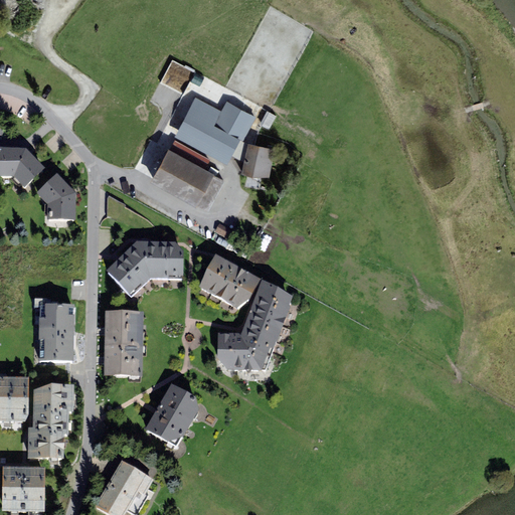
[(195,98),(174,137),(228,166),(254,117),(226,102),(221,112),(195,98)]
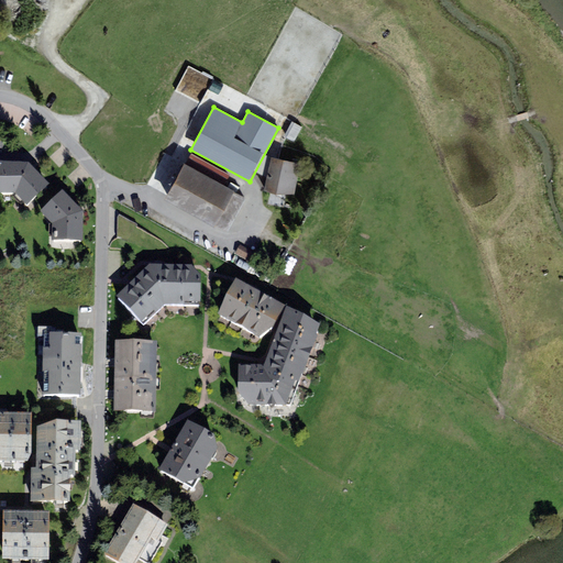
[(175,109),(163,118),(168,127),(181,118),(175,109)]
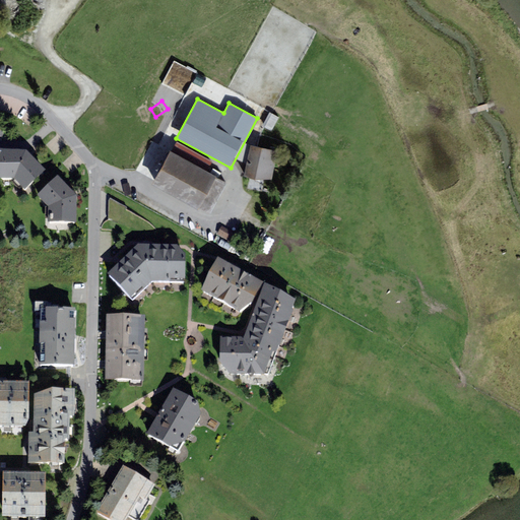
[(272,180),(278,150),(247,145),(242,175),(272,180)]
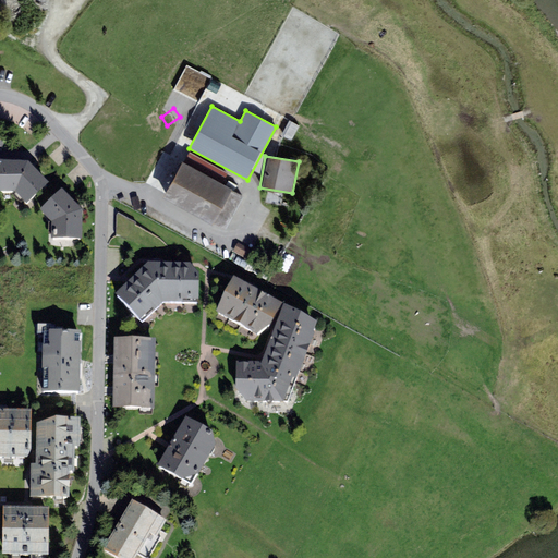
[(243,196),(182,162),(162,198),(213,226),(214,223),(226,229),(243,196)]
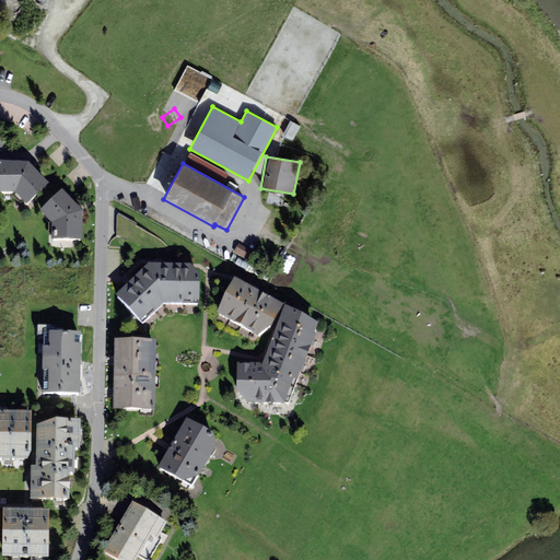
[(30,170),(0,168),(0,197),(15,198),(27,211),(47,190),(30,170)]
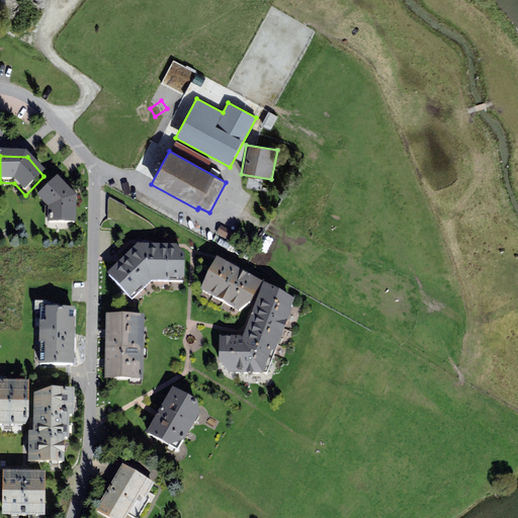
[(76,201),(58,182),(37,200),(49,212),(49,227),(75,229),(76,201)]
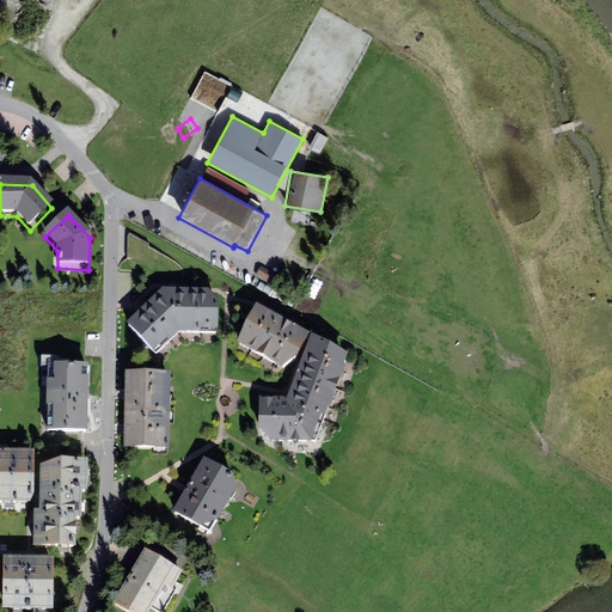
[(405,256),(392,252),(390,259),(403,264),(405,256)]
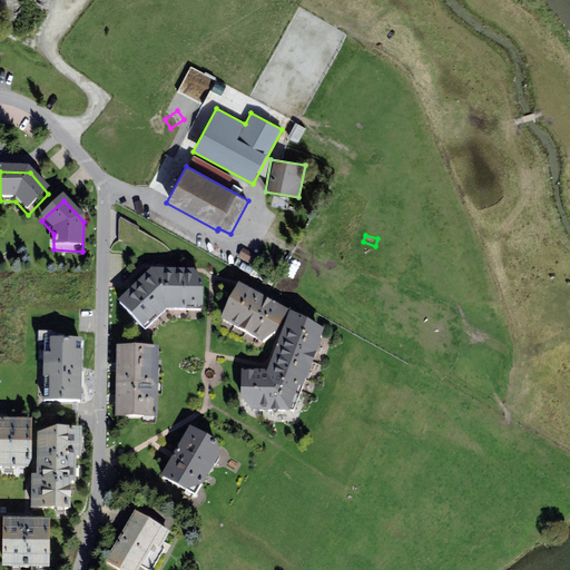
[(144,334),(167,314),(150,275),(117,307),(144,334)]
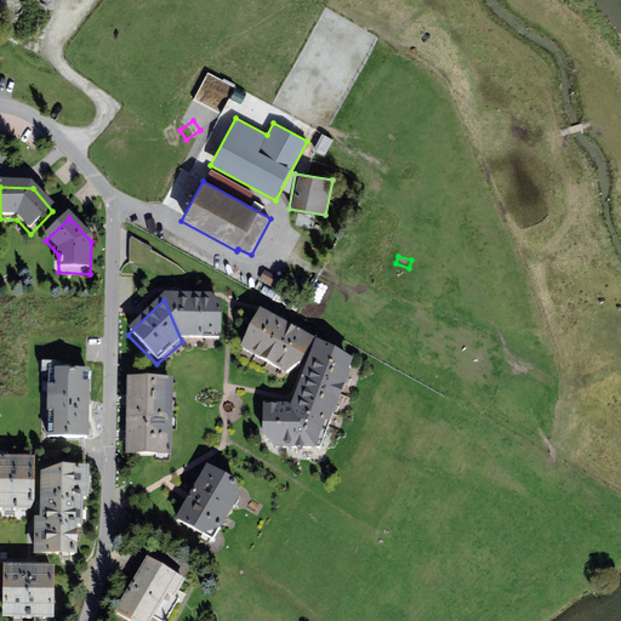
[(211,300),(164,300),(182,342),(222,341),(221,313),(211,300)]
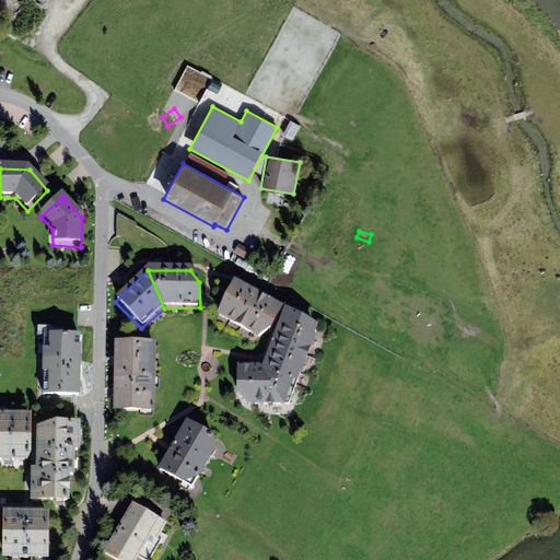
[(283,311),(235,283),(218,318),(258,340),(272,334),(283,311)]
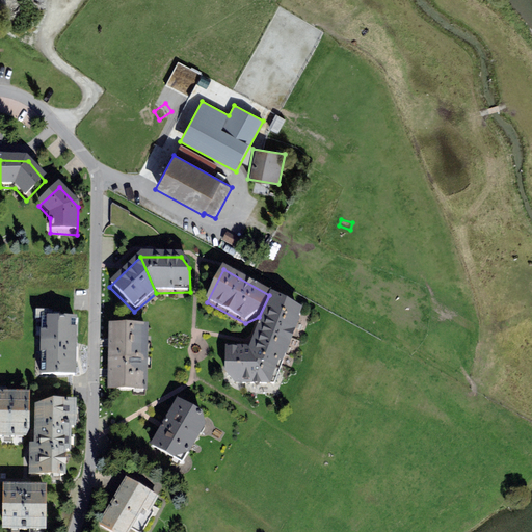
[(301,314),(270,296),(249,350),(225,349),(224,377),(235,387),(269,389),(280,367),(283,367),(301,314)]
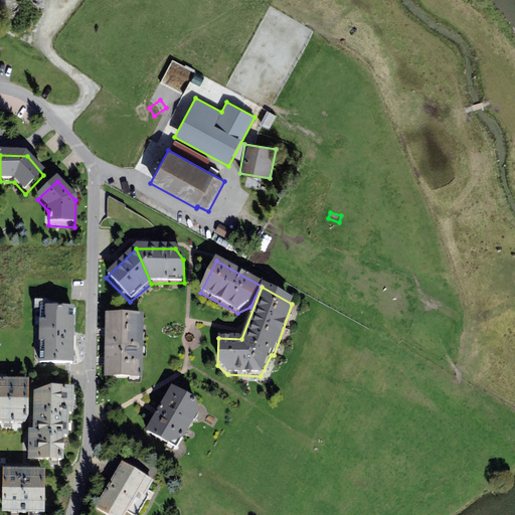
[(38,361),(73,361),(74,304),(45,304),(45,318),(39,318),(38,361)]
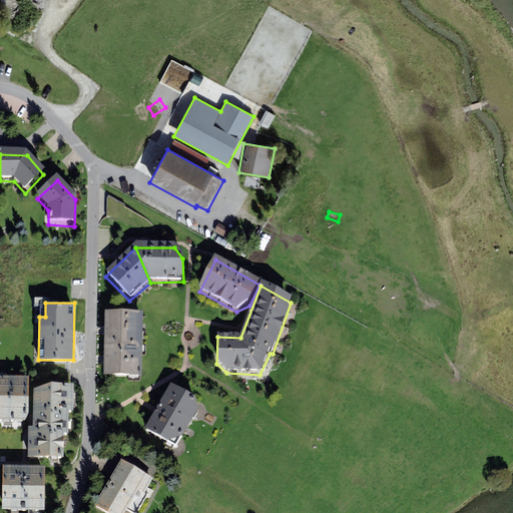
[(104,379),(142,380),(142,318),(104,318),(104,379)]
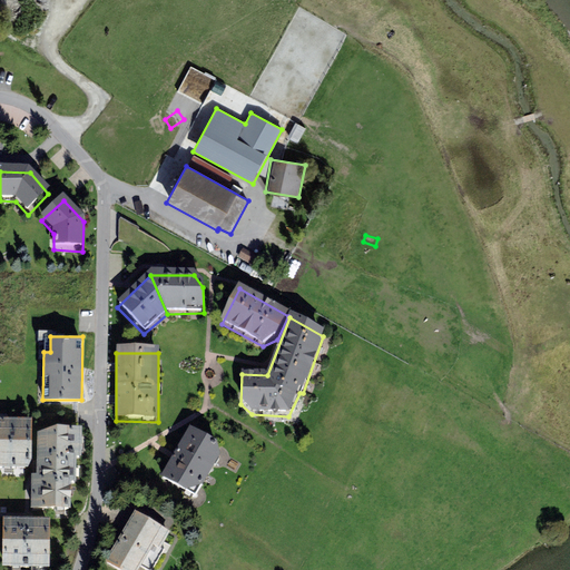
[(0,416),(0,465),(31,465),(32,418),(0,416)]
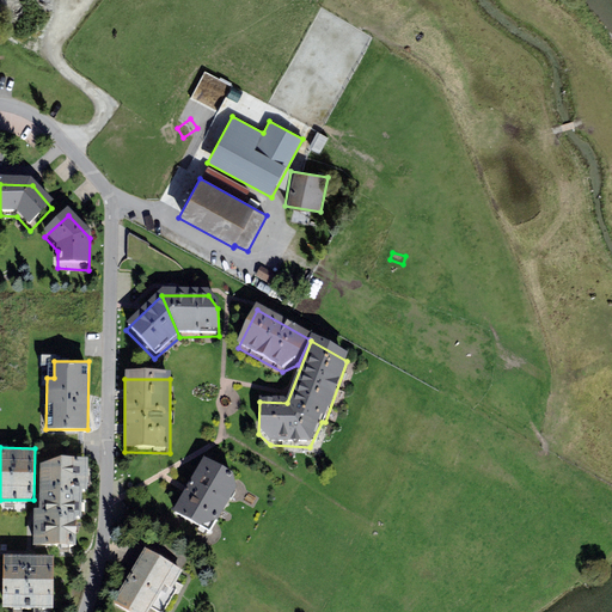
[(60,515),(77,516),(81,516),(81,489),(87,489),(87,457),(61,456),(41,463),(40,508),(61,508),(60,515)]
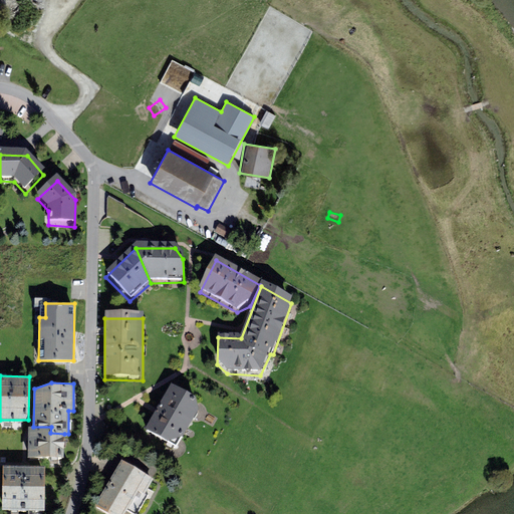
[(156,411),(146,429),(178,447),(199,409),(196,397),(171,382),(156,411)]
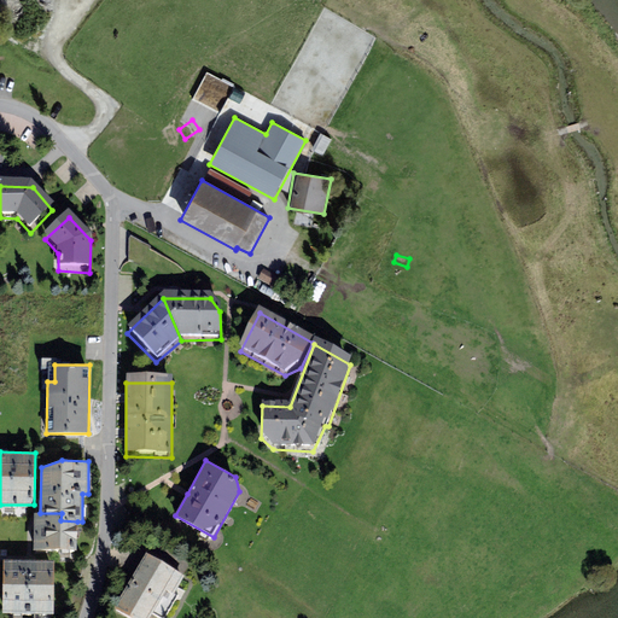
[(62,513),(40,513),(34,513),(34,549),(76,551),(77,522),(60,520),(62,513)]
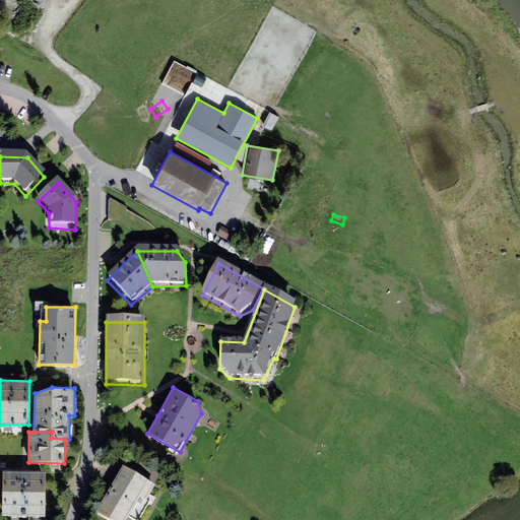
[(122,465),(95,511),(111,519),(126,519),(128,516),(135,519),(137,519),(149,501),(146,500),(155,484),(122,465)]
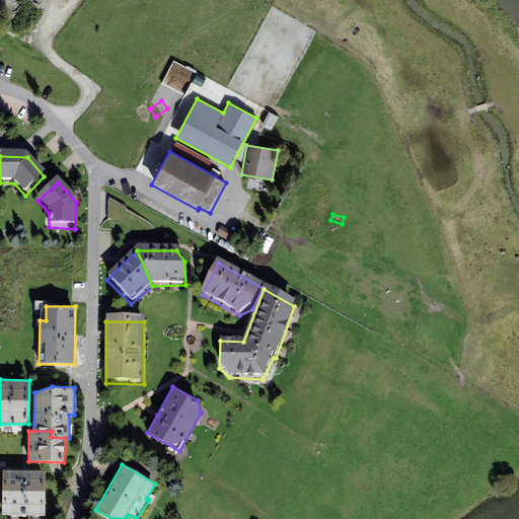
[(47,471),(3,470),(2,515),(46,516),(47,471)]
